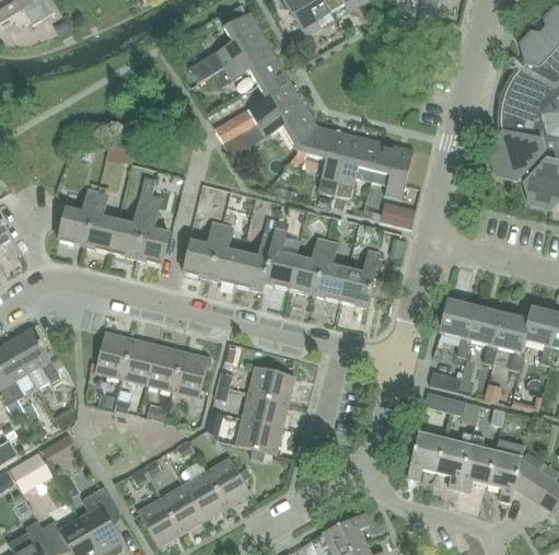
[(0,15),(20,4),(31,23),(53,10),(46,0),(0,0),(0,15)]
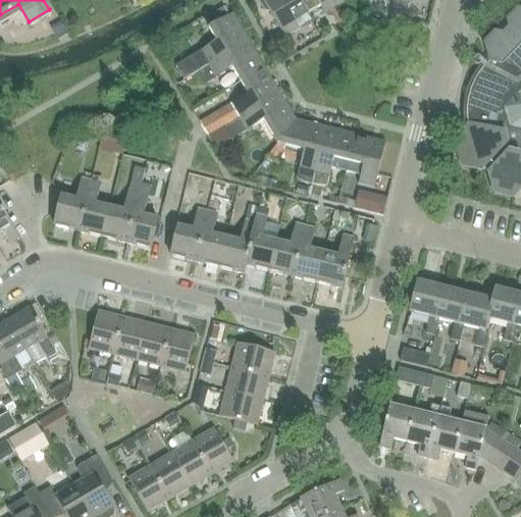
[(299,27),(294,17),(307,10),(303,2),(302,0),(264,0),(285,35),(299,27)]
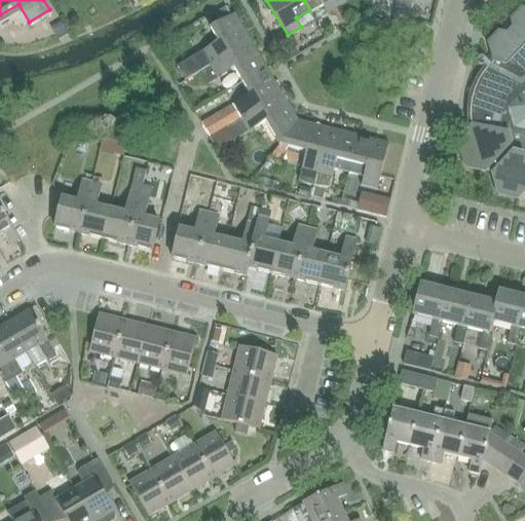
[(341,2),(340,0),(304,0),(305,2),(308,0),(321,0),(327,10),(341,2)]
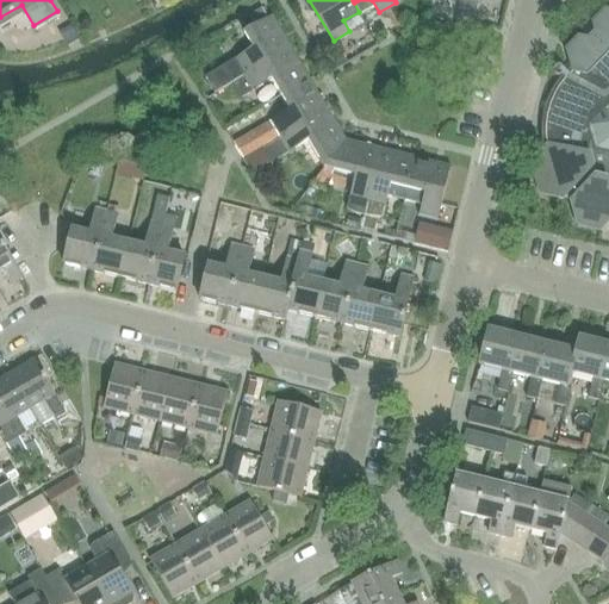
[(439,0),(436,7),(454,12),(457,4),(458,0),(439,0)]
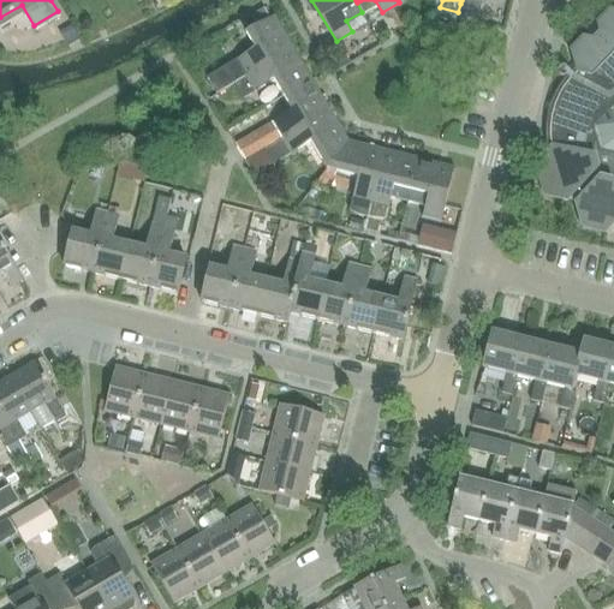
[(613,4),(609,3),(596,17),(600,27),(594,33),(584,30),(570,45),(577,67),(570,75),(562,83),(558,91),(553,101),(550,111),(549,121),(549,131),(550,142),(535,159),(543,190),(566,196),(568,193),(574,198),(582,221),(604,227),(613,215),(613,4)]
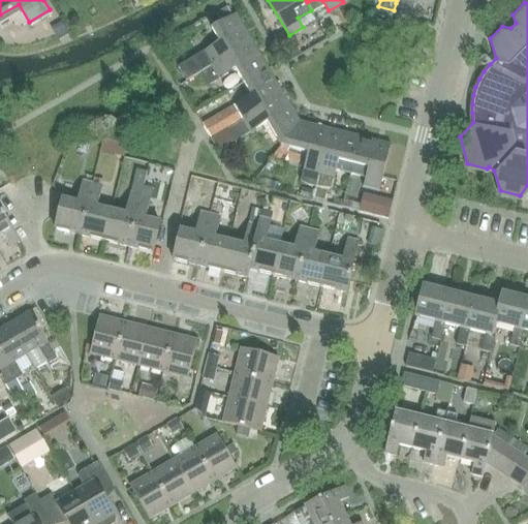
[(219,40),(178,64),(186,79),(202,69),(252,38),(236,11),(211,26),(219,40)]
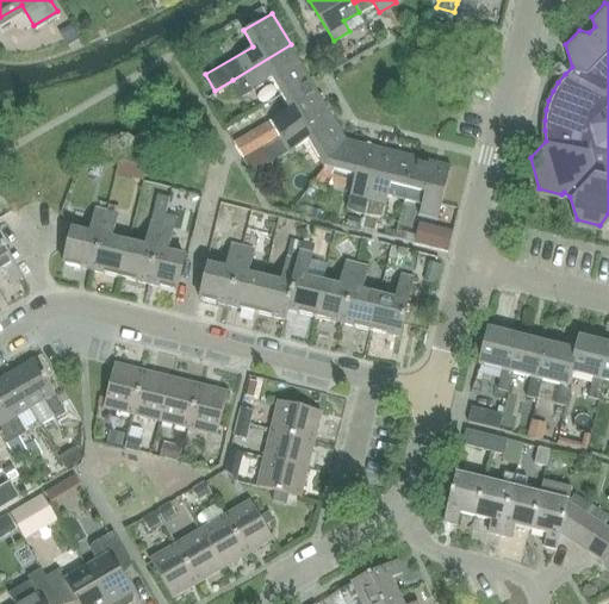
[(70,22),(58,27),(62,35),(66,41),(78,35),(74,30),(70,22)]
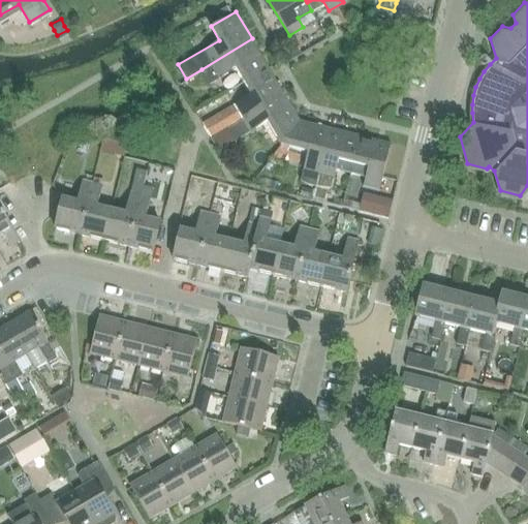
[(268,65),(252,38),(202,69),(210,83),(236,67),(243,80),(268,65)]
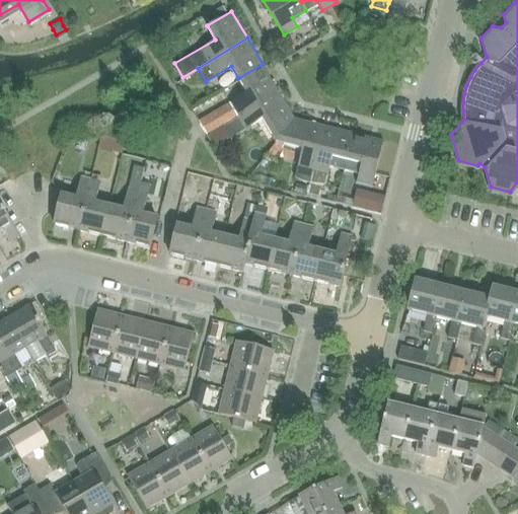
[(279,90),(263,64),(238,78),(246,91),(230,100),(238,114),(279,90)]
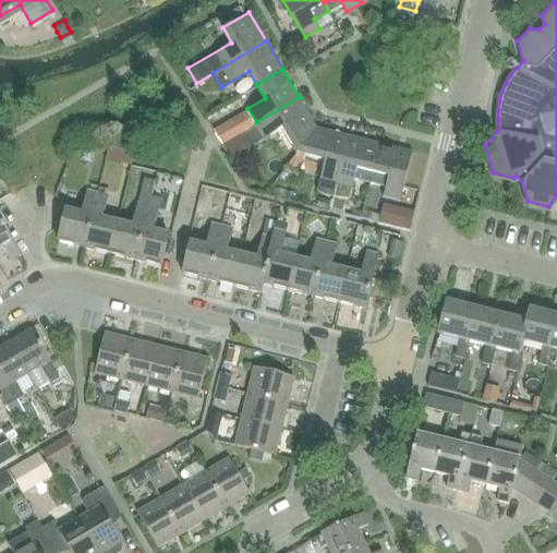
[(316,124),(300,97),(256,122),(249,127),(255,139),(263,133),(265,137),(282,127),(297,151),(316,124)]
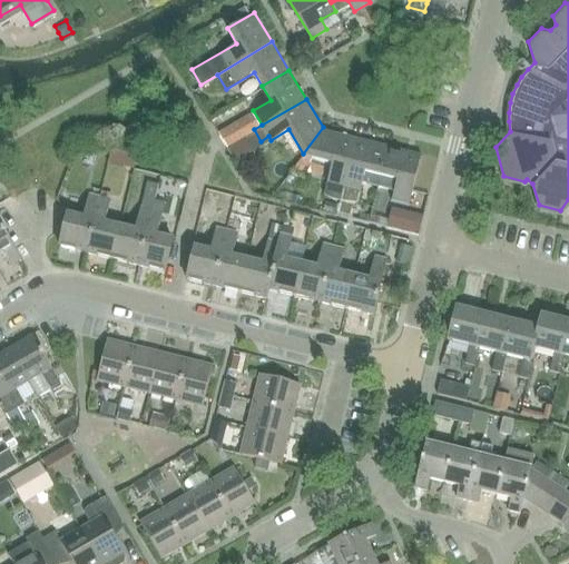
[(233,121),(218,130),(227,146),(242,137),(245,135),(248,132),(254,129),(262,125),(253,110),(233,121)]
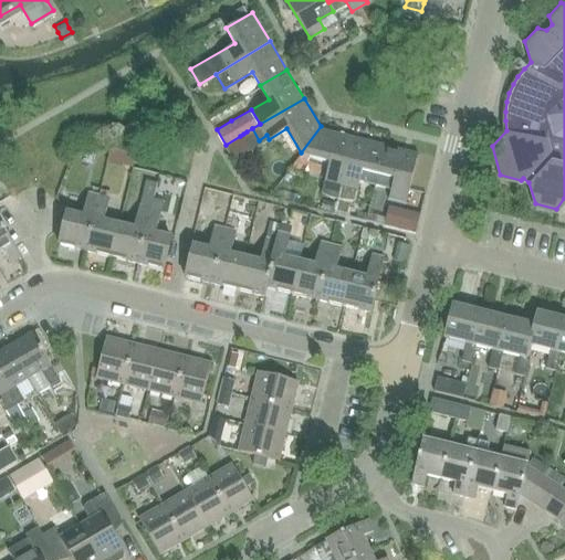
[(333,196),(336,197),(352,134),(321,126),(301,152),(328,159),(321,190),(324,191),(330,194),(333,196)]
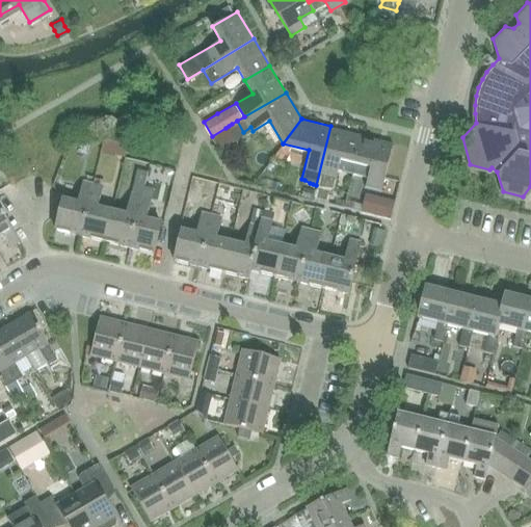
[(361,133),(330,126),(316,185),(320,185),(323,186),(329,186),(333,186),(339,158),(354,161),(361,133)]
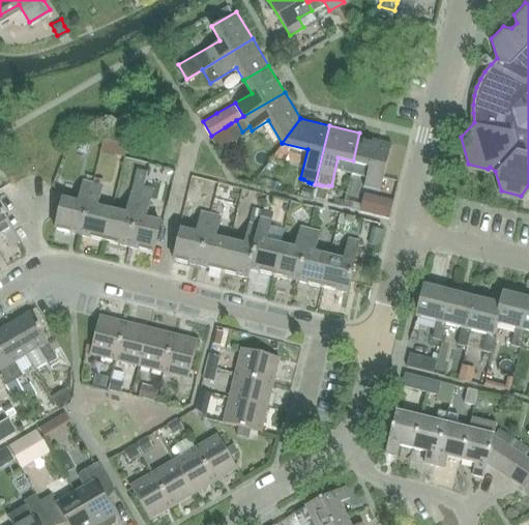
[(390,140),(359,133),(353,161),(368,165),(363,182),(380,186),(390,140)]
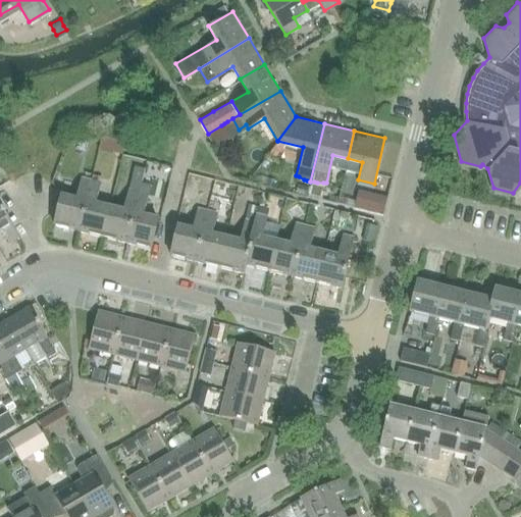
[(147,158),(142,179),(154,183),(159,161),(147,158)]
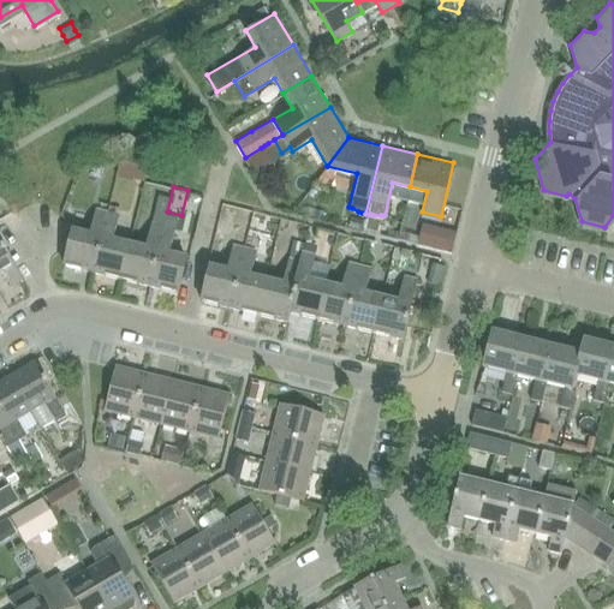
[(158,192),(154,207),(166,209),(170,195),(158,192)]
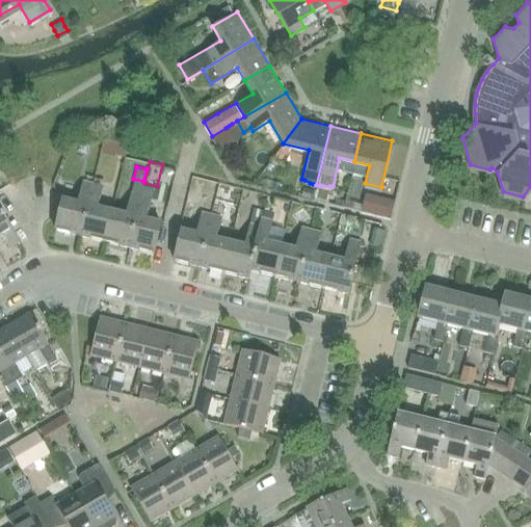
[(54,226),(78,232),(91,180),(80,178),(75,199),(61,195),(54,226)]
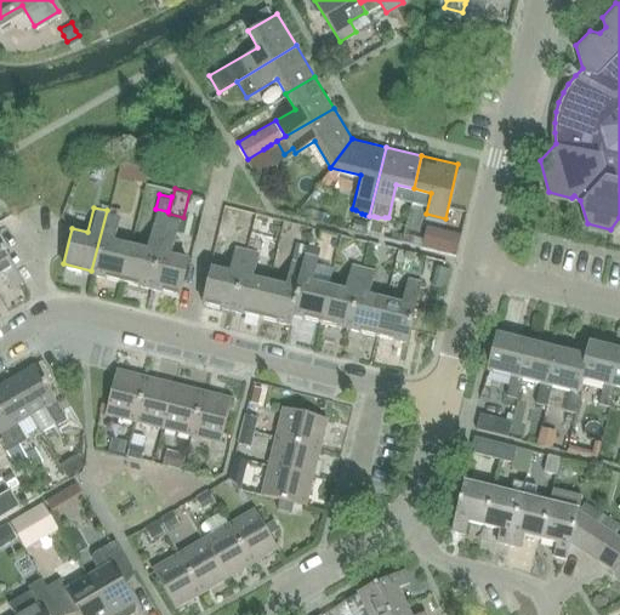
[(119,214),(107,210),(91,271),(120,278),(129,241),(113,238),(119,214)]
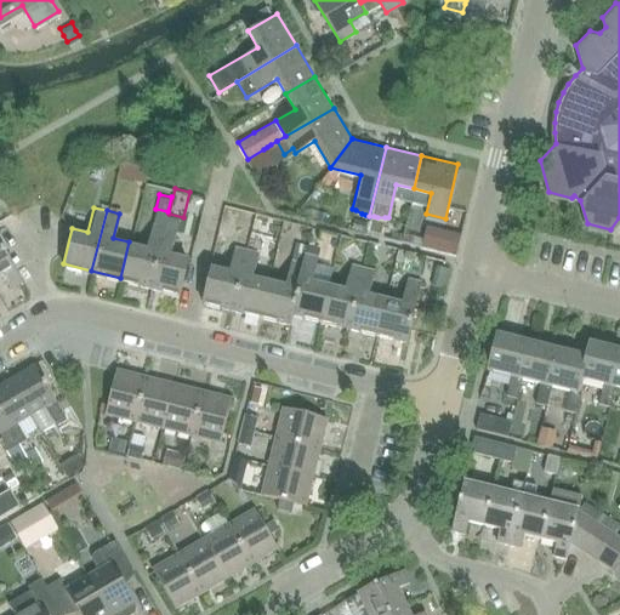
[(276,244),(285,246),(291,220),(283,217),(276,244)]
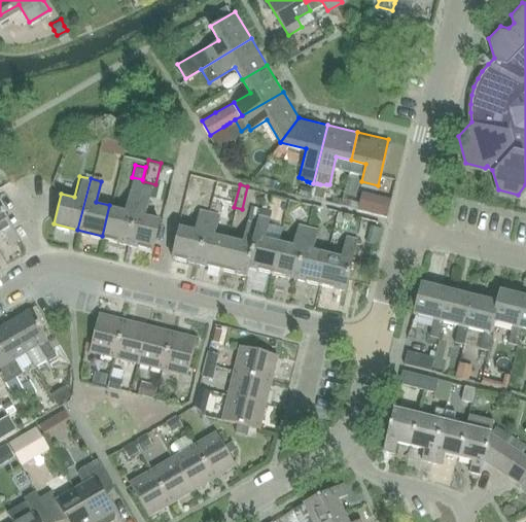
[(123,209),(109,205),(102,236),(126,241),(139,189),(129,187),(123,209)]
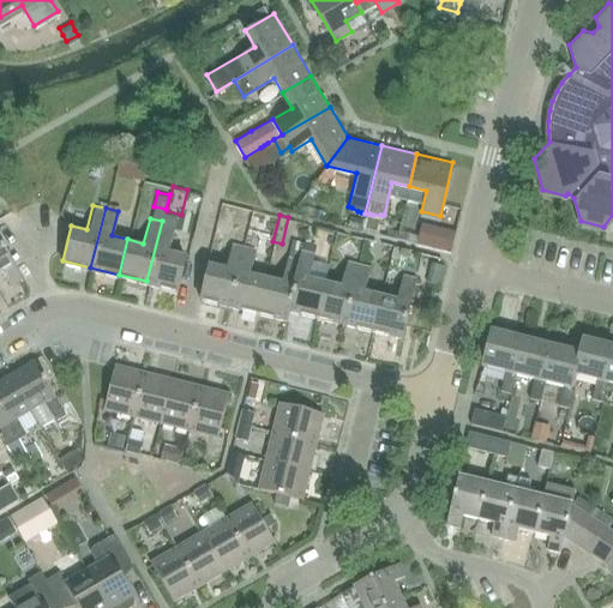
[(361,228),(376,232),(379,222),(366,218),(365,220),(364,220),(361,228)]
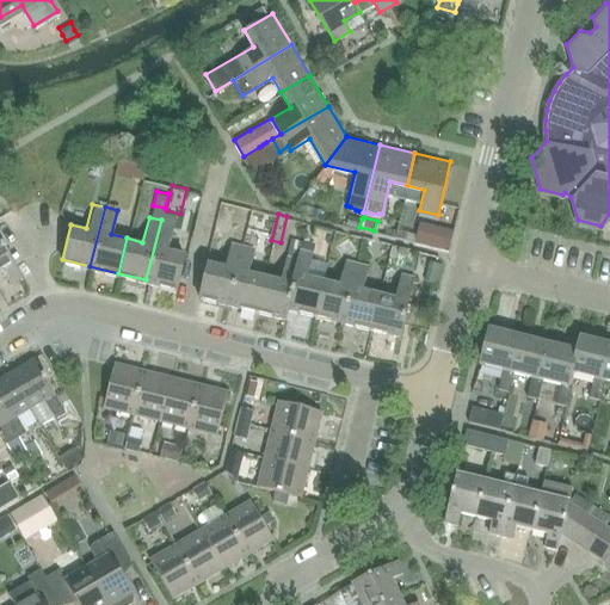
[(173,223),(161,220),(146,279),(176,288),(184,252),(167,248),(173,223)]
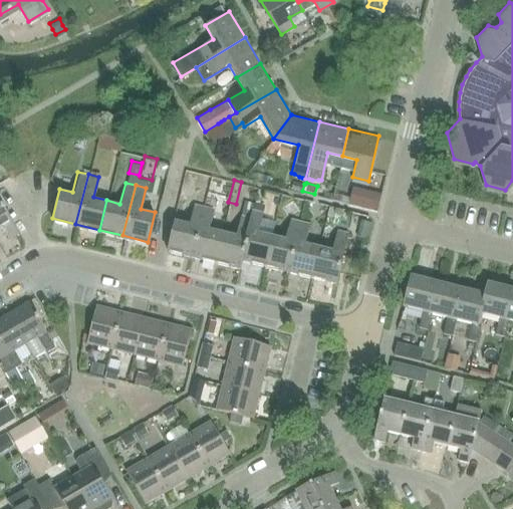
[(372,190),(353,185),(349,201),(368,206),(372,190)]
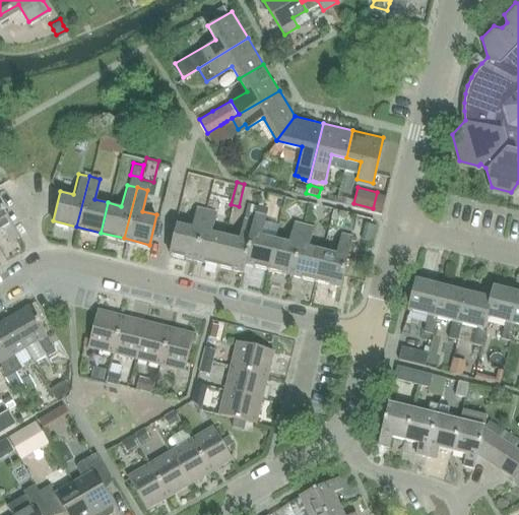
[(0,228),(4,226),(11,238),(19,233),(0,199),(0,228)]
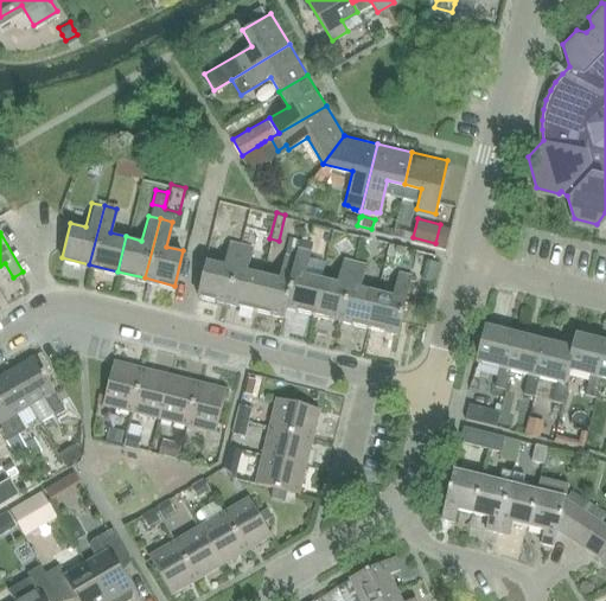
[(198,294),(224,300),(238,242),(228,240),(223,255),(225,255),(223,264),(206,260),(198,294)]
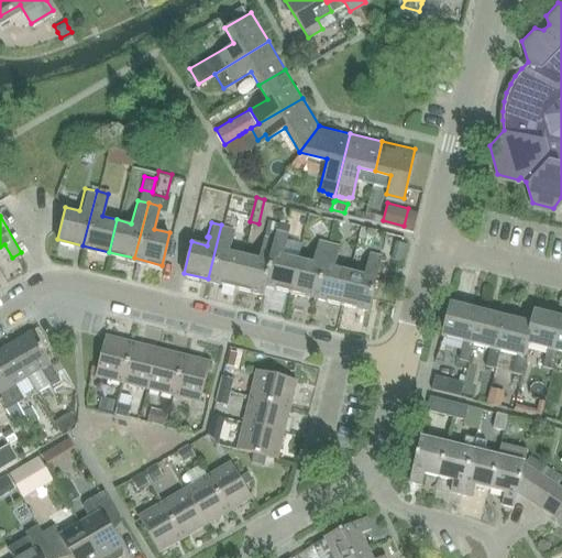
[(231,227),(221,225),(208,279),(234,285),(242,253),(224,249),(227,241),(228,242),(231,227)]
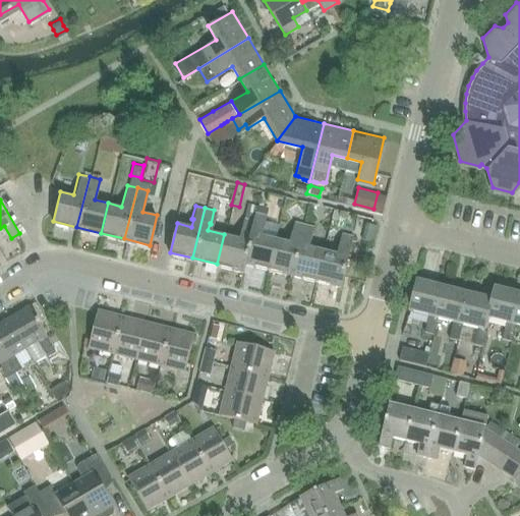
[(255,211),(252,219),(243,261),(244,261),(268,267),(274,238),(258,234),(260,227),(263,227),(266,213),(255,211)]
